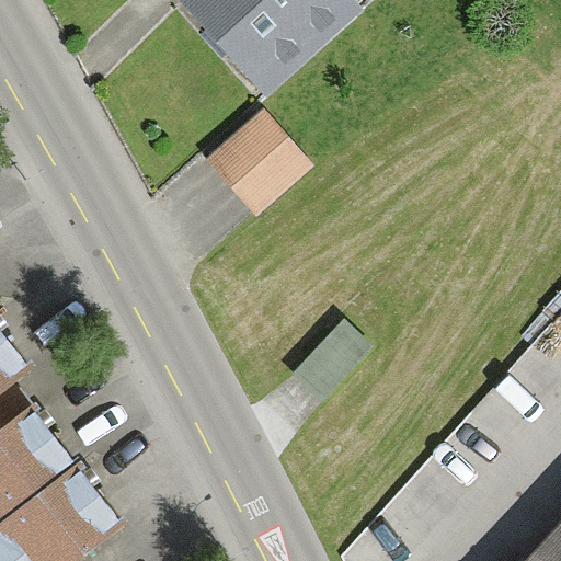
[(171,0),(255,101),(355,18),(341,0),(171,0)]
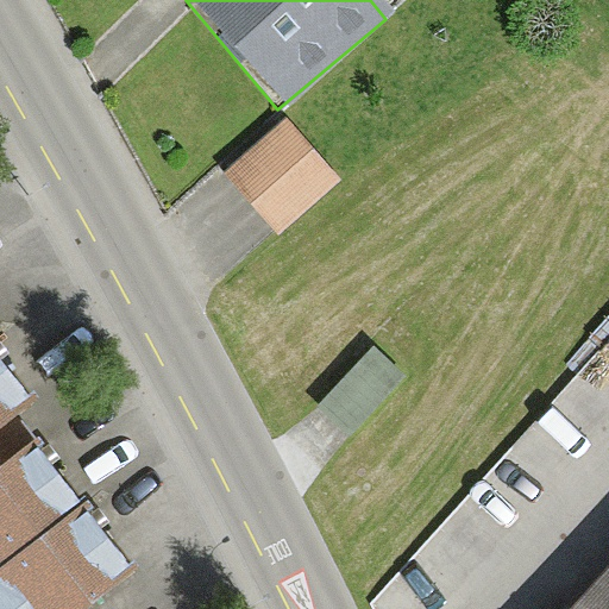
[(225,177),(276,236),(340,182),(289,123),(225,177)]
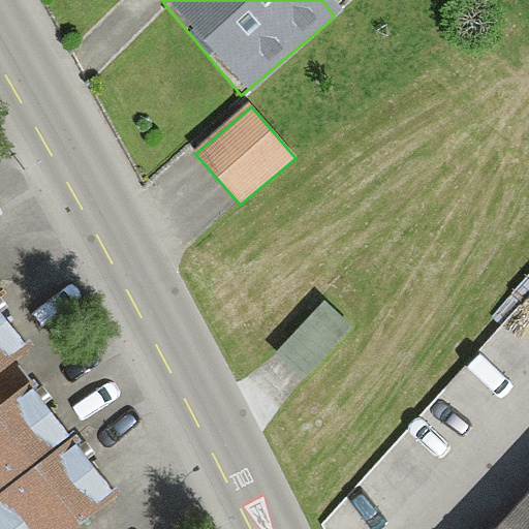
[(0,361),(33,334),(0,292),(0,361)]
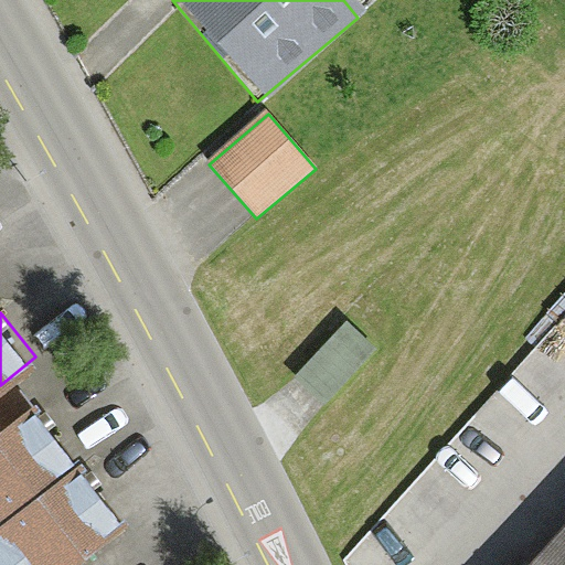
[(292,375),(326,406),(376,354),(343,322),(292,375)]
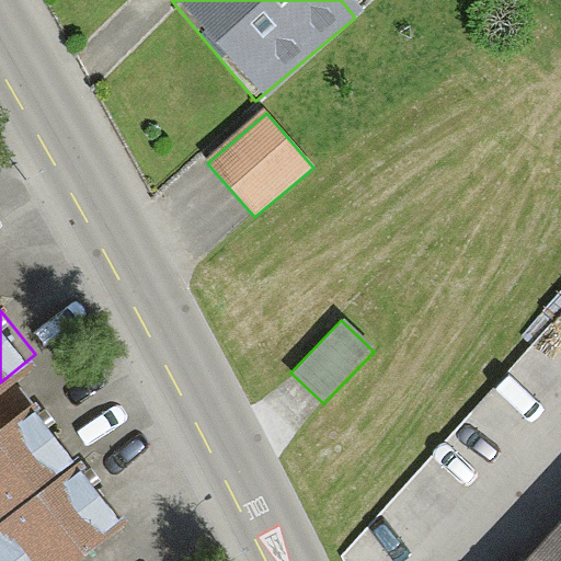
[(66,560),(127,511),(32,393),(0,419),(0,560),(66,560)]
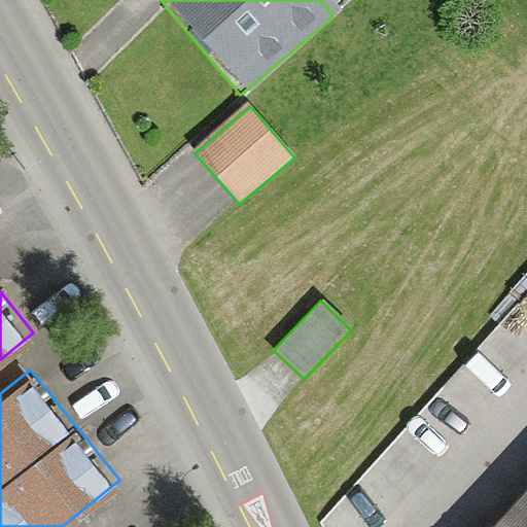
[(526,526),(526,477),(480,526),(526,526)]
